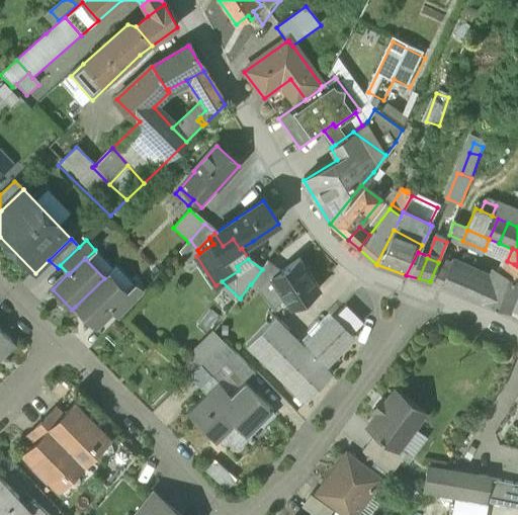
[(280,272),(270,279),(290,310),(299,304),(303,308),(309,304),(306,299),(319,290),(298,260),(280,272)]
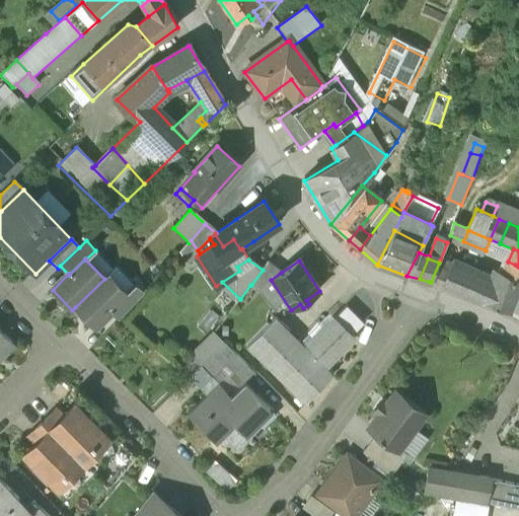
[(451,265),(440,261),(439,263),(431,282),(442,286),(450,266),(451,265)]
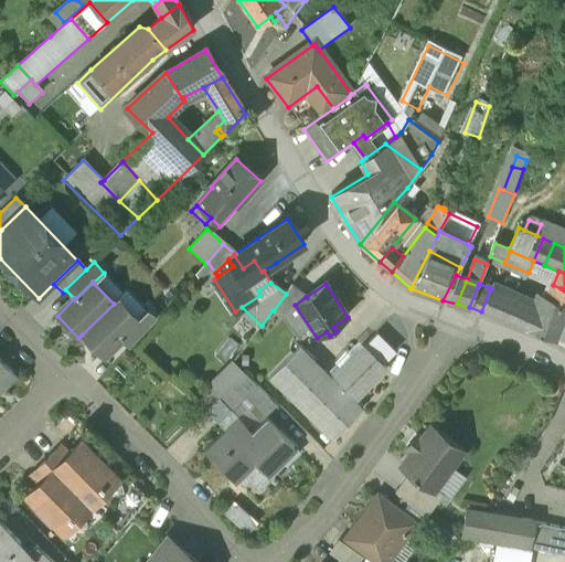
[(561,288),(553,285),(548,294),(556,297),(561,288)]
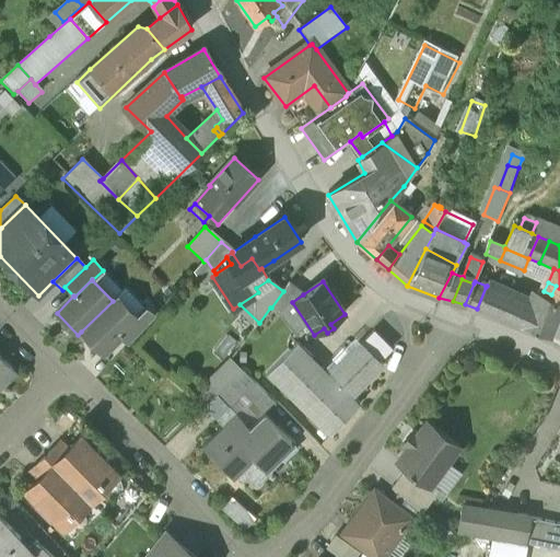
[(289,285),(283,291),(271,308),(280,314),(291,301),(292,302),(303,294),(289,285)]
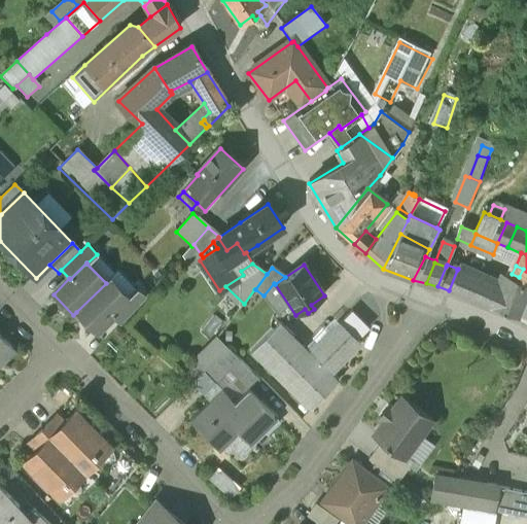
[(526,271),(523,269),(519,277),(512,274),(510,278),(526,285),(526,271)]
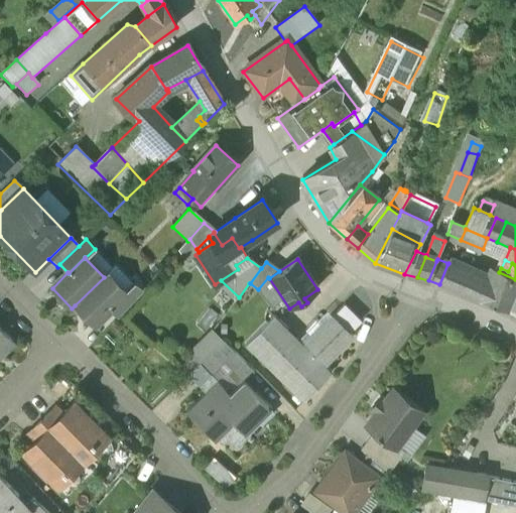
[(454,266),(447,264),(439,284),(466,295),(475,274),(466,271),(458,268),(454,266)]
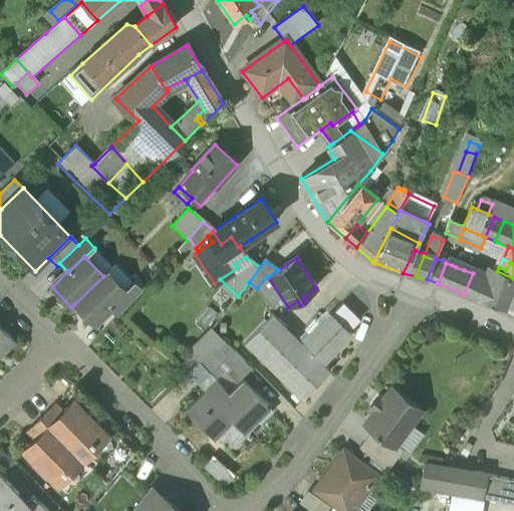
[(513,278),(497,271),(492,269),(488,279),(480,300),(504,311),(511,294),(513,286),(513,278)]
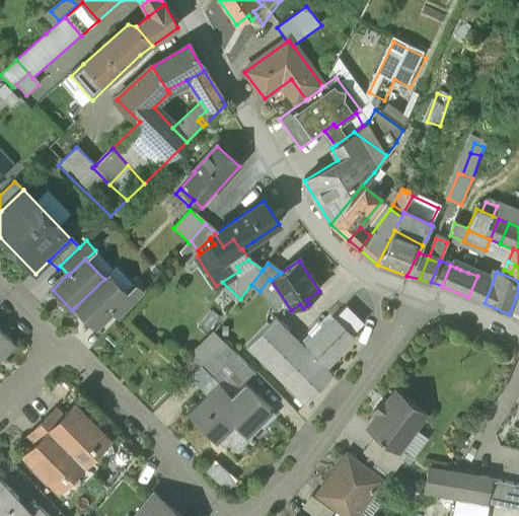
[(104,279),(75,307),(94,326),(110,311),(109,310),(126,295),(125,294),(106,276),(104,279)]
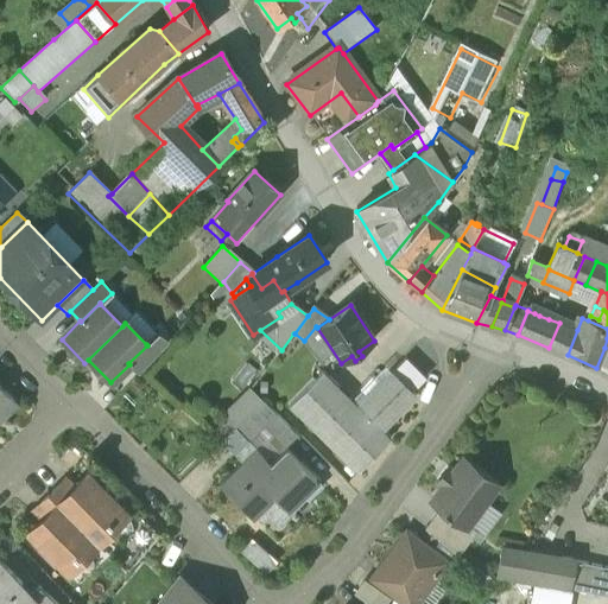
[(577,330),(559,323),(549,348),(568,355),(577,330)]
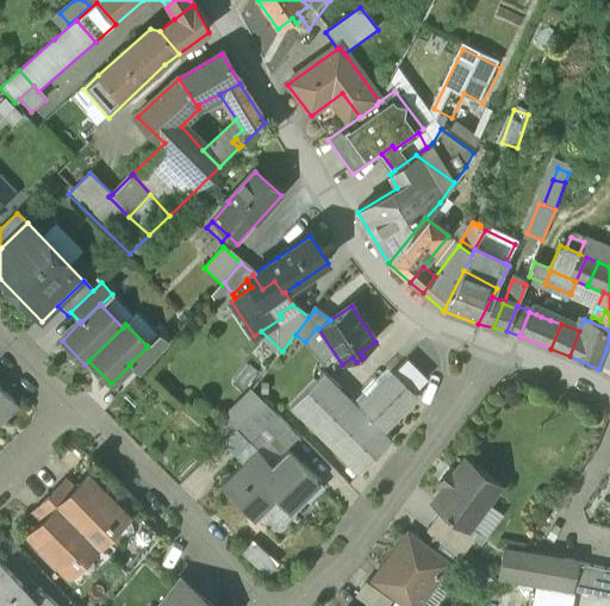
[(148,347),(129,364),(130,366),(141,375),(169,344),(159,333),(147,345),(148,347)]
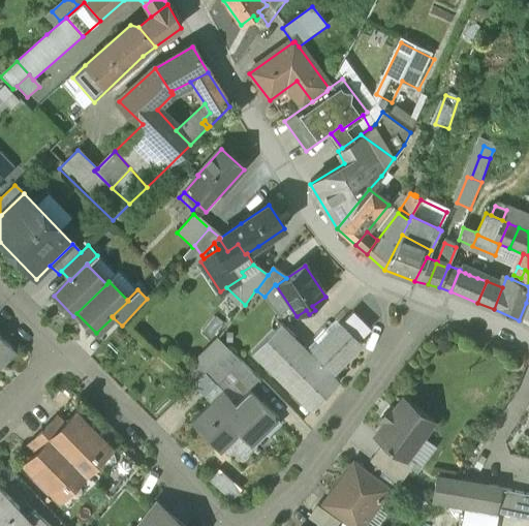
[(312,354),(281,323),(251,354),(310,412),(313,409),(315,411),(318,408),(316,406),(340,382),(333,375),(312,354)]
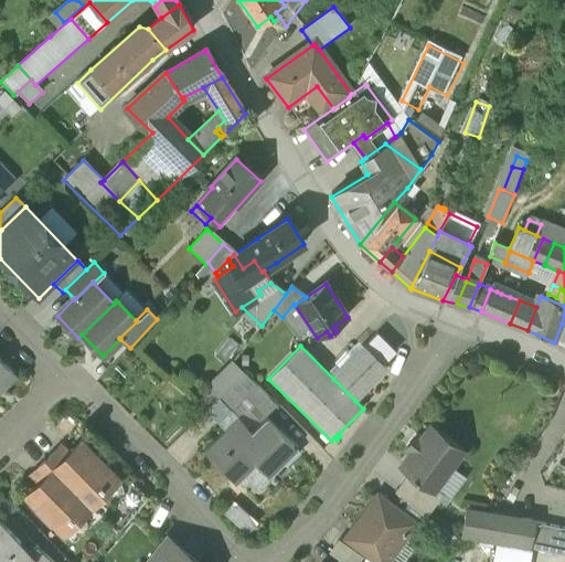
[(364,348),(333,379),(355,401),(386,369),(364,348)]
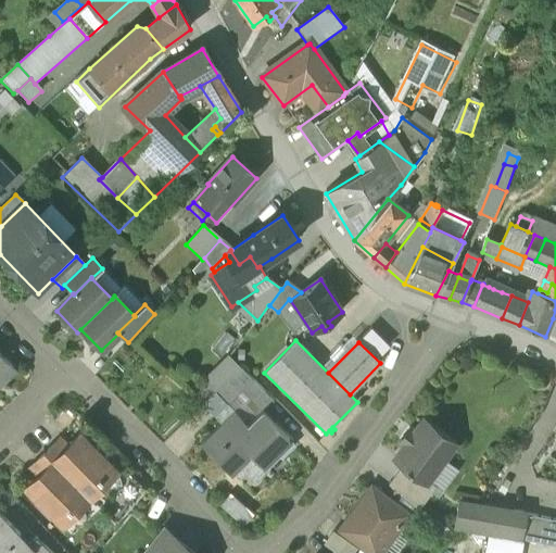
[(190,399),(199,409),(214,394),(241,367),(228,354),(202,380),(205,384),(190,399)]
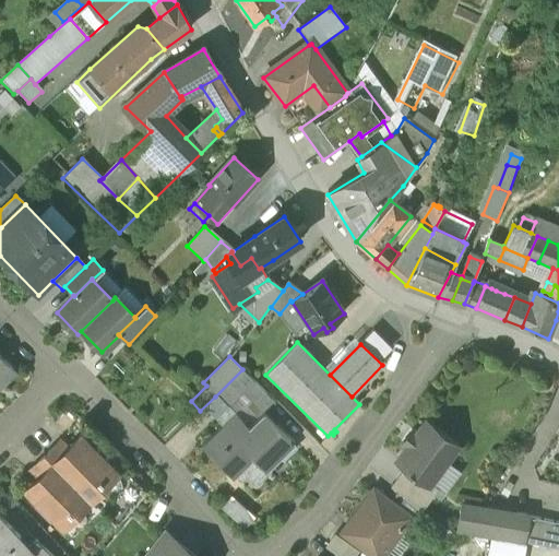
[(0,389),(15,375),(0,358),(0,389)]
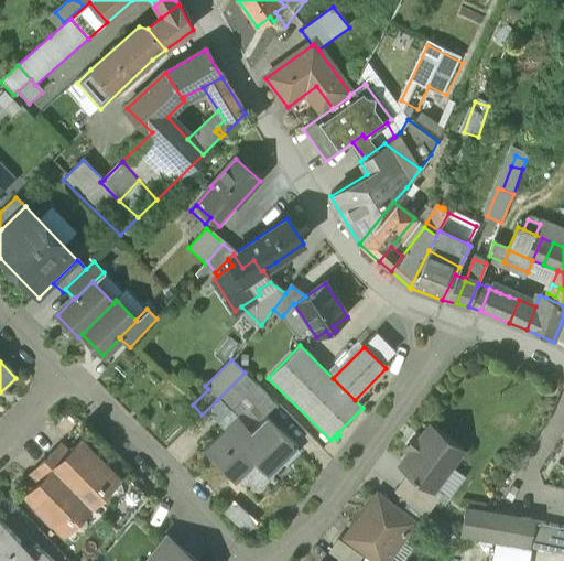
[(245,373),(217,400),(229,412),(245,397),(257,386),(245,373)]
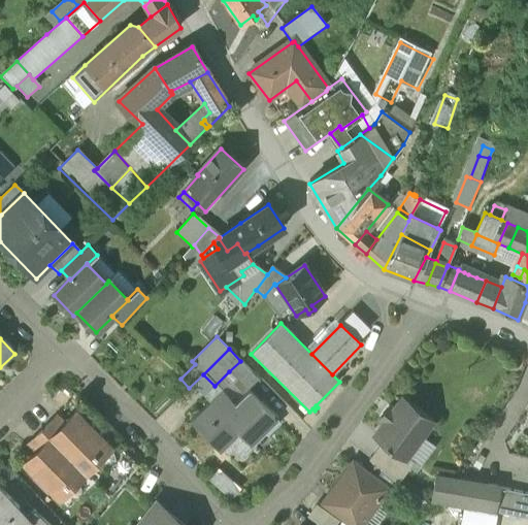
[(260,382),(240,361),(229,371),(248,390),(249,390),(251,392),(260,382)]
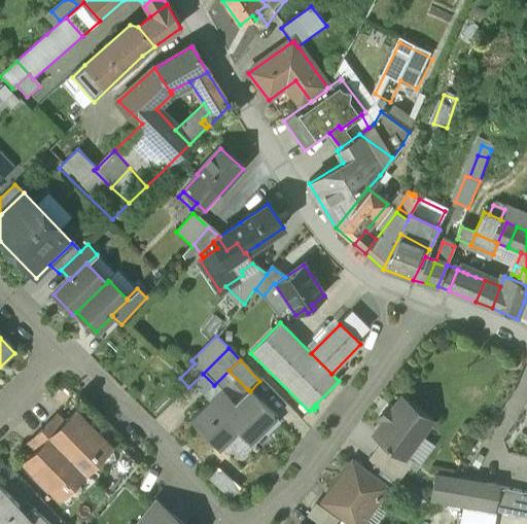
[(214,385),(203,374),(188,387),(207,405),(222,389),(235,403),(247,389),(229,371),(214,385)]
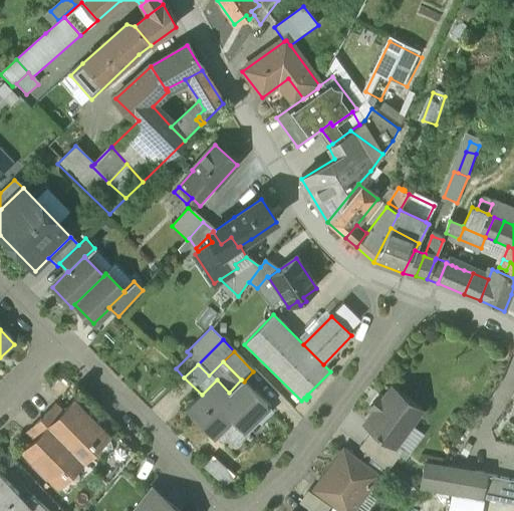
[(241,379),(229,393),(217,379),(202,395),(186,410),(215,441),(235,422),(245,433),(270,408),(244,381),(242,379),(241,379)]
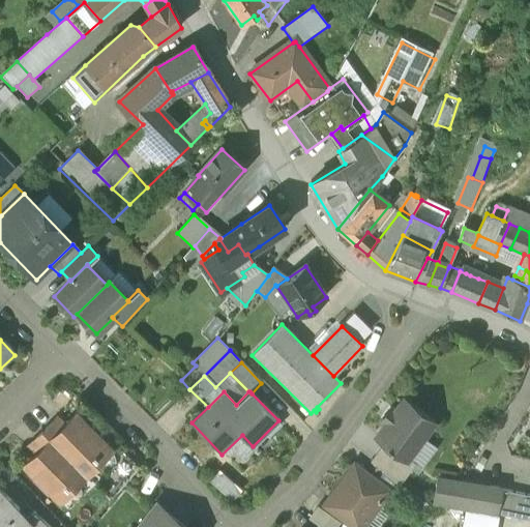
[(403,400),(394,412),(390,409),(380,421),(384,425),(375,437),(383,443),(407,461),(408,459),(435,423),(403,400)]
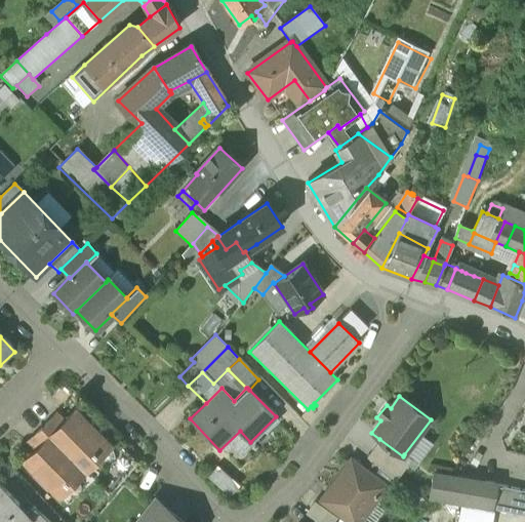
[(74,413),(58,429),(51,422),(42,431),(84,472),(98,456),(92,450),(102,441),(74,413)]
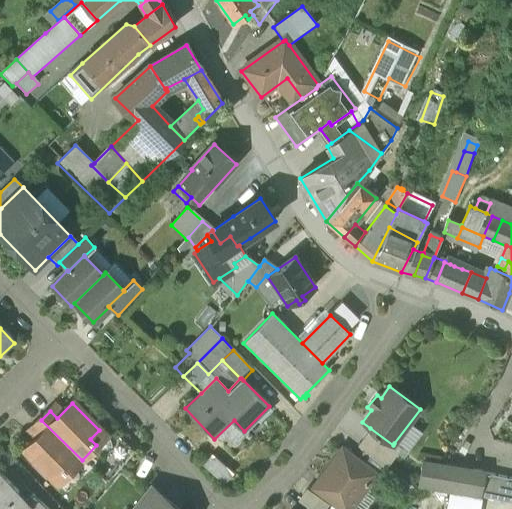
[(82,460),(41,420),(32,429),(39,436),(24,452),(51,478),(60,469),(67,476),(82,460)]
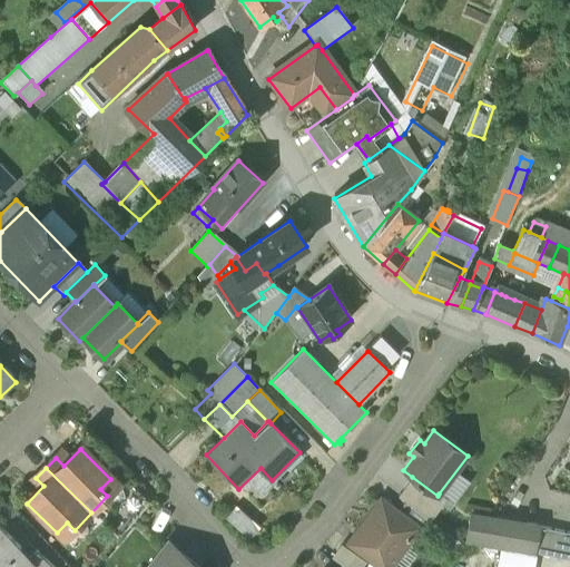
[(438,496),(412,477),(397,497),(430,520),(446,499),(439,494),(438,496)]
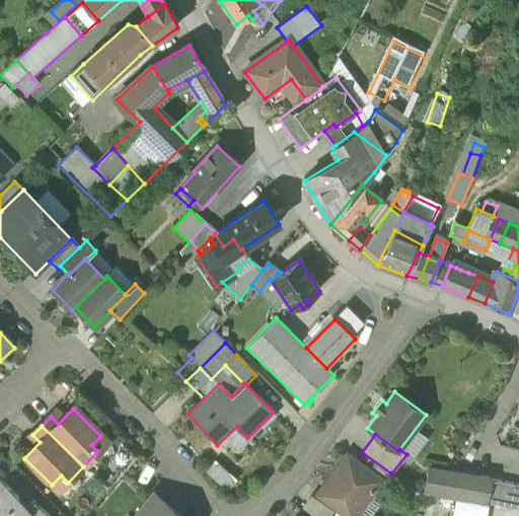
[(347,456),(317,497),(343,515),(354,515),(381,482),(347,456)]
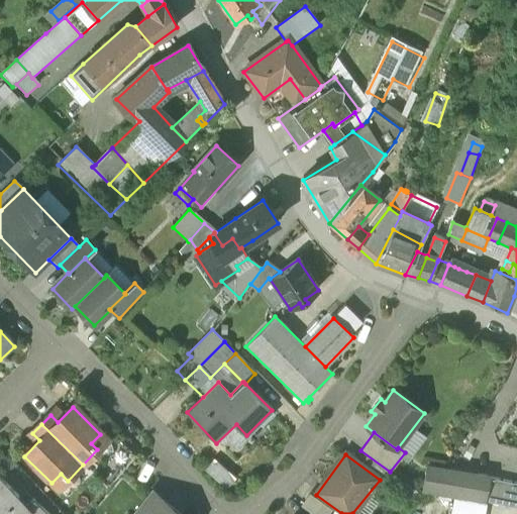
[(441,472),(426,469),(421,493),(437,496),(441,472)]
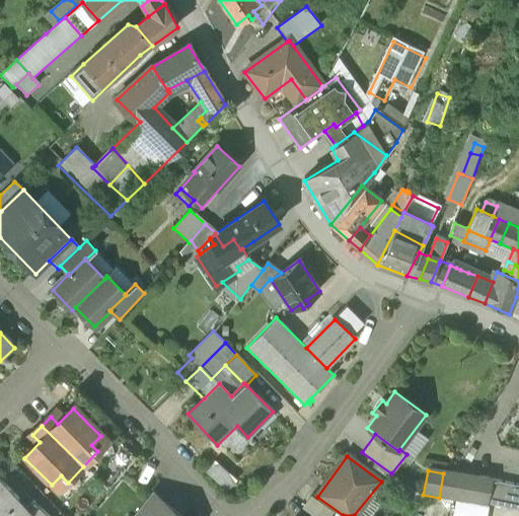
[(492,481),(443,472),(443,473),(439,498),(486,505),(487,505),(492,482),(492,481)]
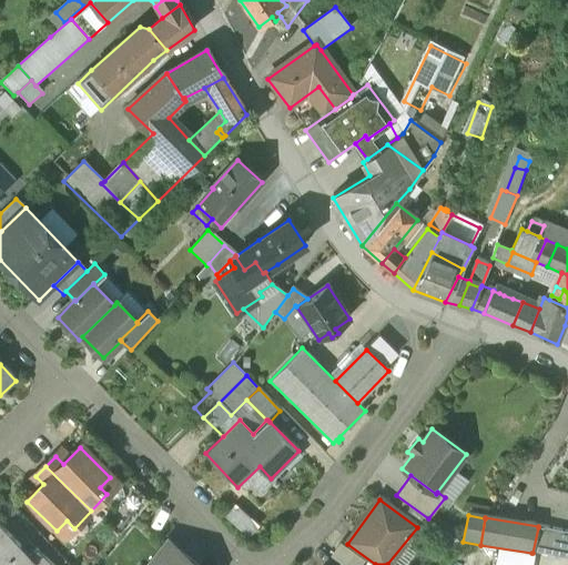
[(30,556),(0,525),(0,564),(51,564),(37,551),(30,556)]
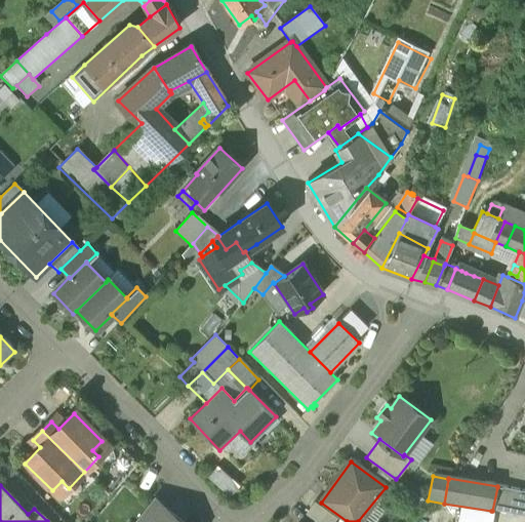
[(524,492),(497,487),(492,511),(524,517),(524,492)]
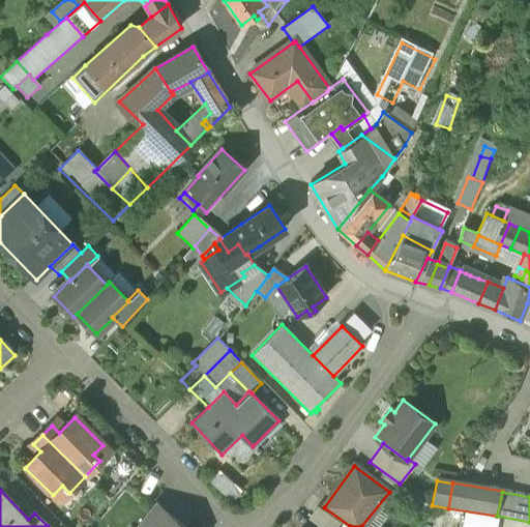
[(182,526),(156,506),(140,526),(182,526)]
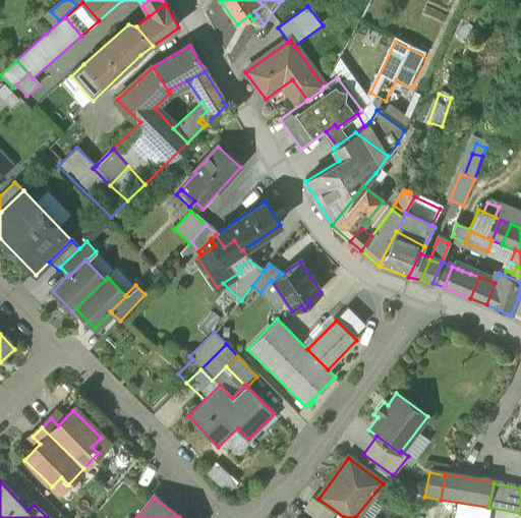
[(487,517),(489,510),(458,505),(456,517),(487,517)]
